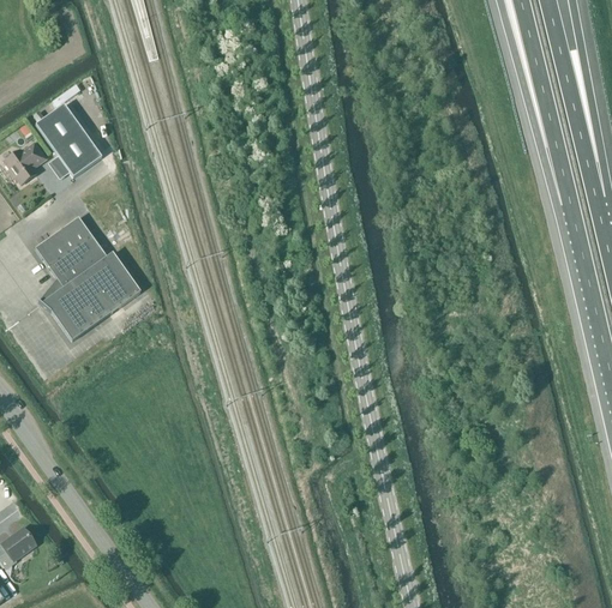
[(65,102),(37,122),(75,175),(103,155),(65,102)]
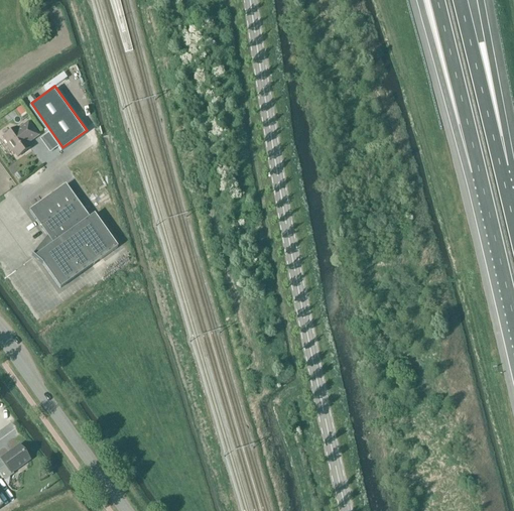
[(34,93),(29,96),(33,101),(37,98),(34,93)]
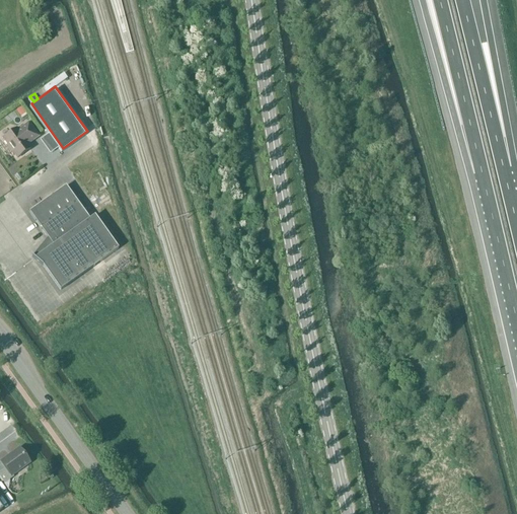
[(40,133),(30,120),(19,127),(18,125),(5,134),(10,141),(9,142),(13,148),(14,147),(19,154),(32,145),(29,140),(40,133)]
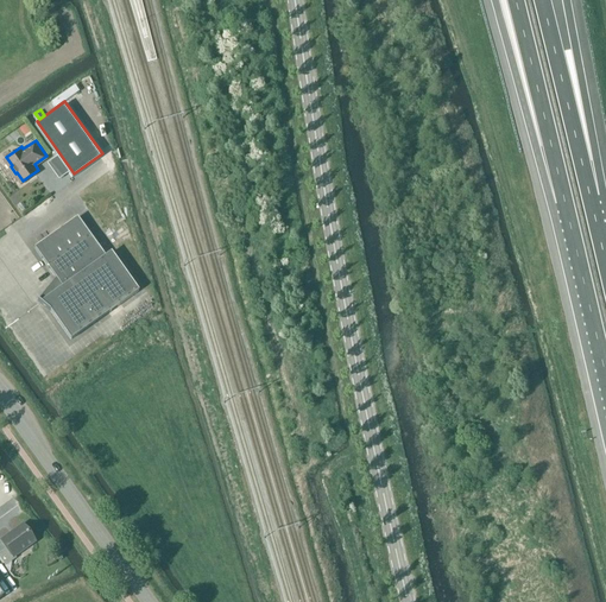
[(107,252),(80,213),(36,244),(64,283),(45,296),(43,298),(40,296),(39,296),(52,306),(73,335),(140,287),(113,248),(107,252)]
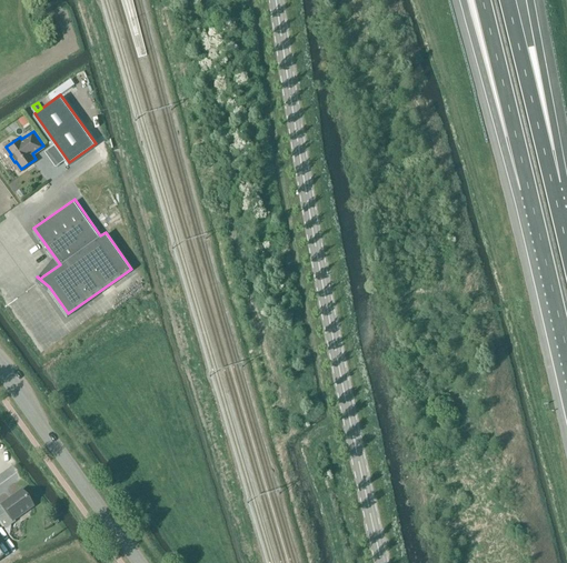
[(0,514),(7,524),(17,518),(16,516),(33,503),(22,488),(3,501),(9,508),(0,514)]
